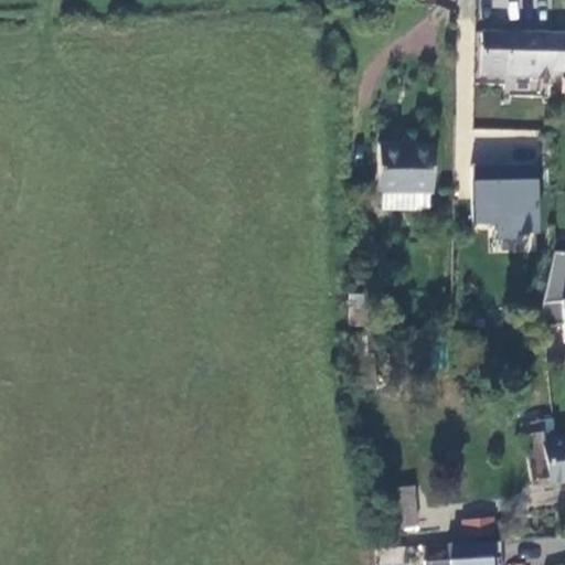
[(482,75),(550,77),(550,70),(550,34),(515,33),(484,32),(482,75)]
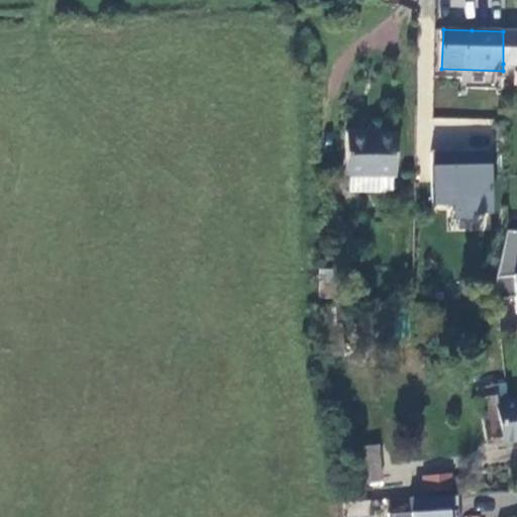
[(503,64),(516,64),(516,31),(503,31),(503,64)]
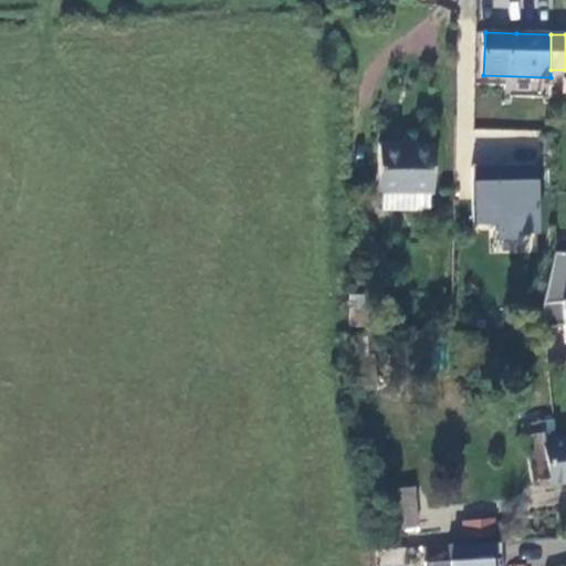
[(378,146),(380,191),(384,190),(430,191),(435,191),(433,152),(396,150),(396,145),(378,146)]
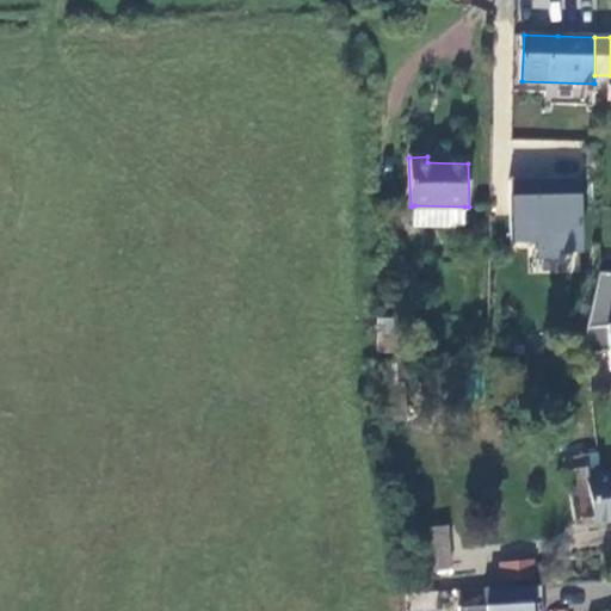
[(536,174),(511,174),(510,238),(532,239),(532,245),(551,245),(551,251),(580,252),(580,226),(579,224),(578,176),(553,174),(553,184),(535,184),(536,174)]
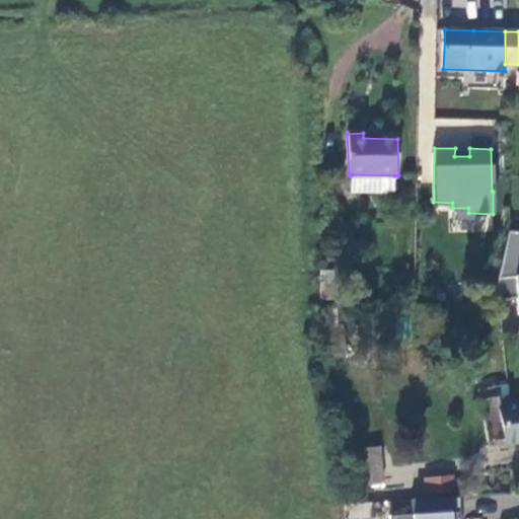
[(394,175),(352,174),(352,190),(393,191),(394,175)]
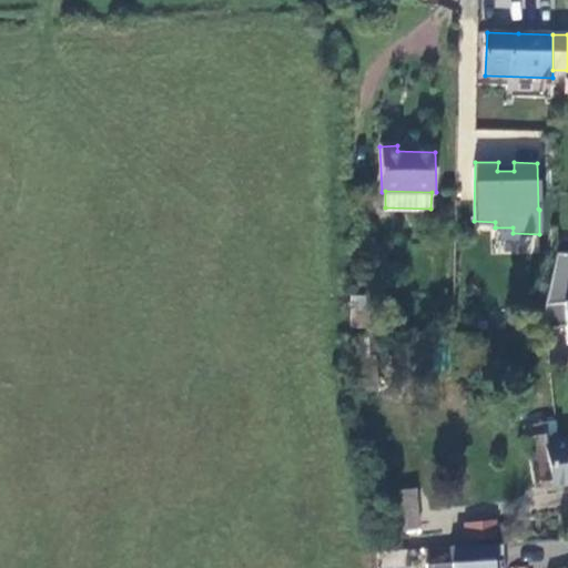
[(513,227),(495,227),(495,237),(513,237),(513,233),(513,227)]
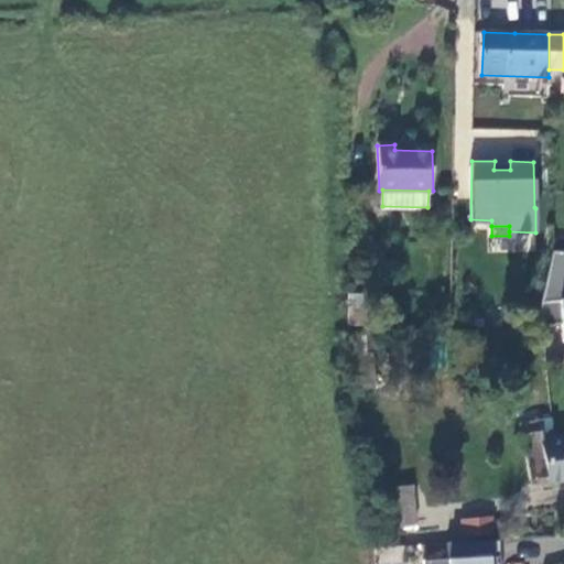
[(563,250),(553,249),(540,302),(542,323),(560,322),(562,340),(563,340),(563,250)]
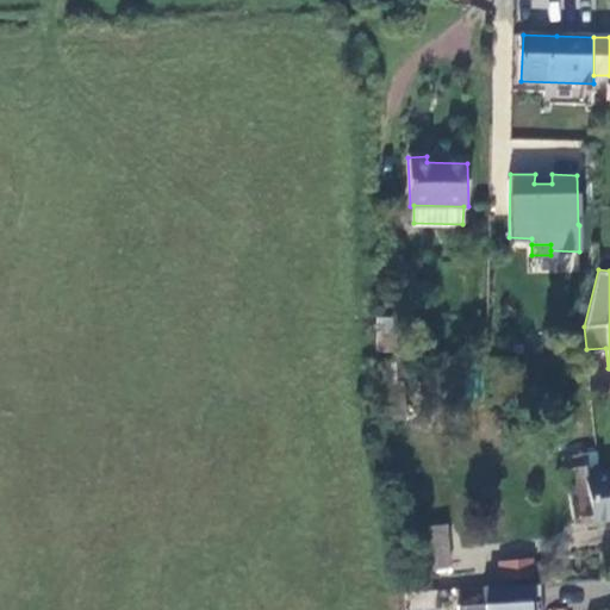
[(412,317),(378,317),(378,347),(397,347),(397,354),(402,354),(411,354),(412,317)]
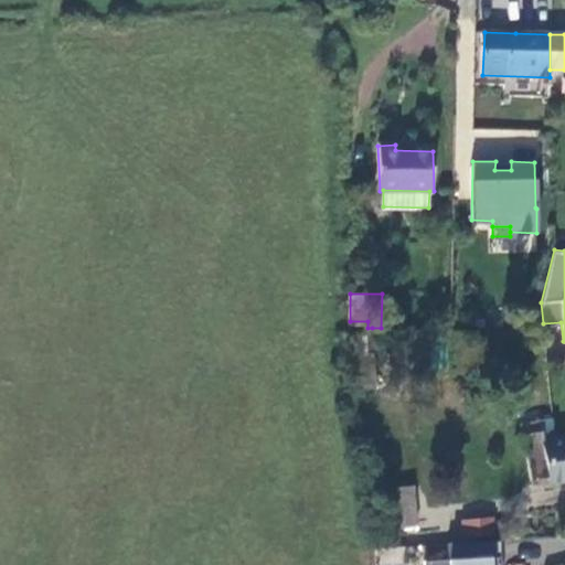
[(564,436),(555,437),(554,430),(552,419),(539,422),(541,433),(526,435),(533,486),(564,480),(564,436)]
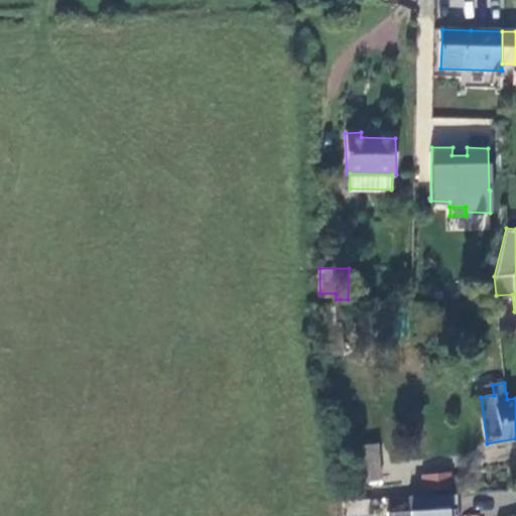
[(380,443),(348,446),(351,479),(382,477),(380,443)]
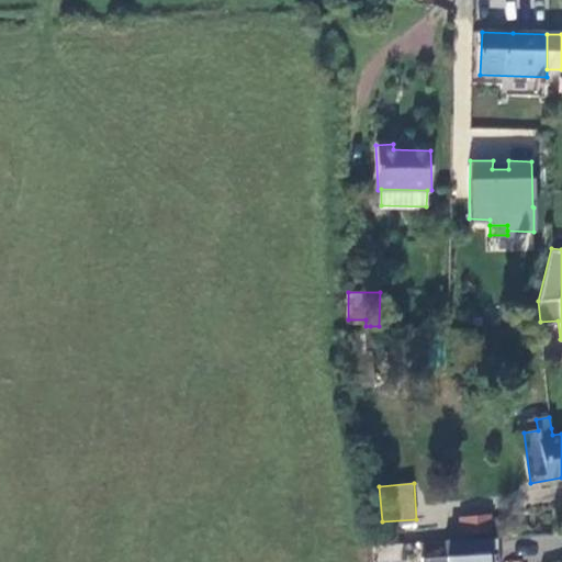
[(501,561),(501,552),(424,557),(424,561),(501,561)]
